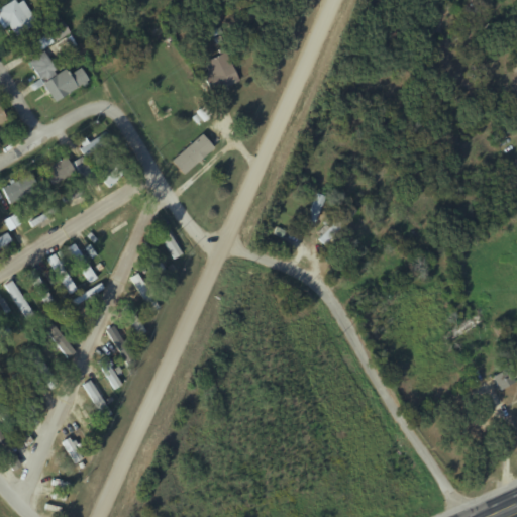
[(17,0),(0,10),(0,20),(1,20),(12,37),(34,24),(19,0),(17,0)]
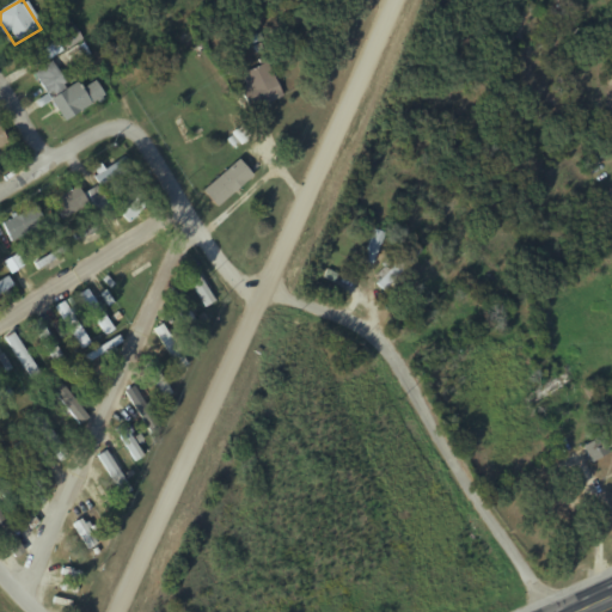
[(79,40),(72,29),(57,38),(65,49),(79,40)]
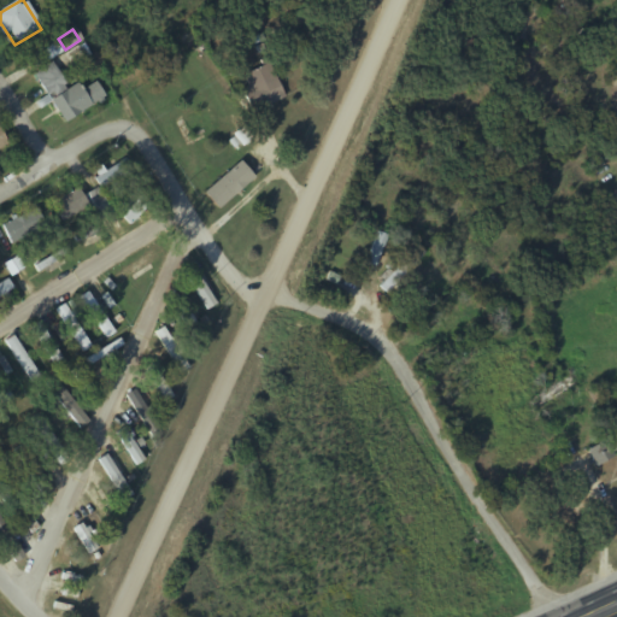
[(104,99),(95,82),(81,90),(77,84),(68,90),(52,63),(34,72),(62,123),(104,99)]
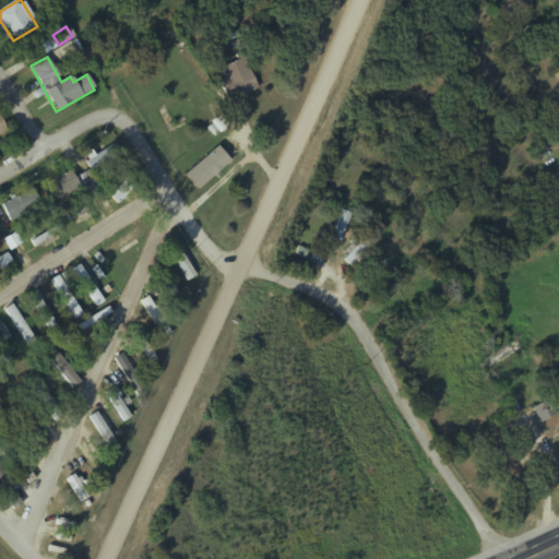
[(257,86),(242,58),(219,69),(225,79),(219,82),(229,100),(257,86)]
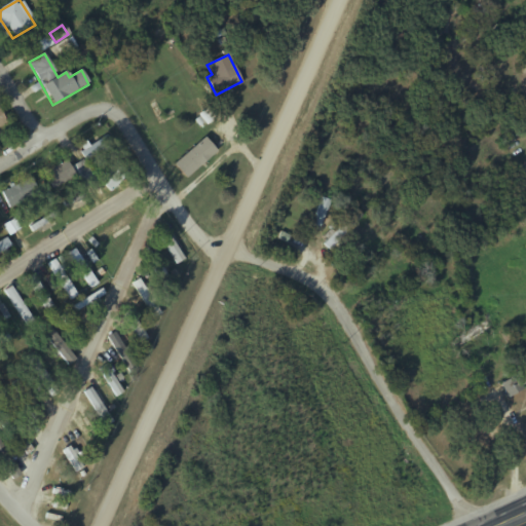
[(173,163),(185,178),(216,151),(203,138),(173,163)]
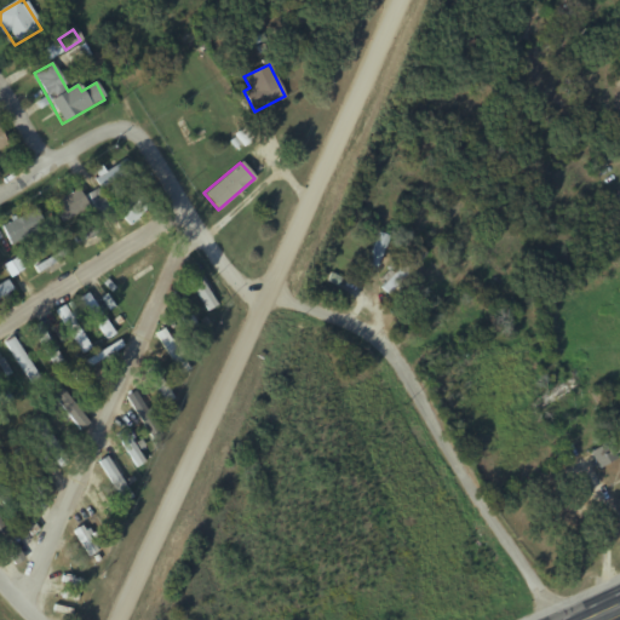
[(128,225),(149,205),(135,190),(114,211),(128,225)]
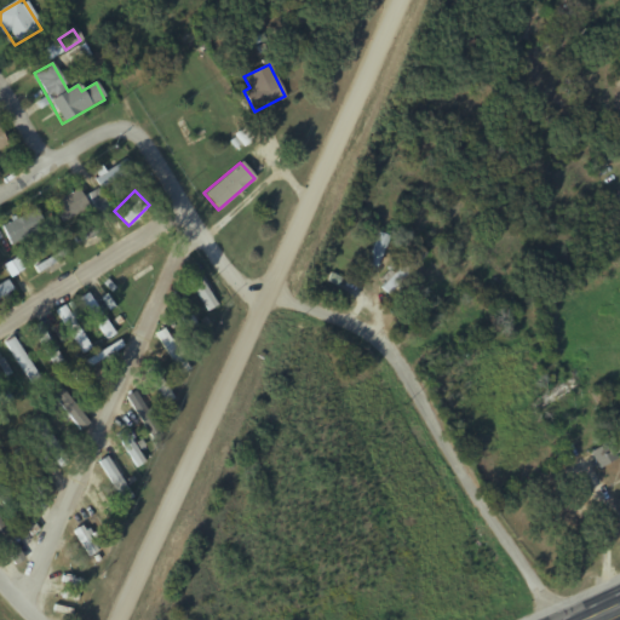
[(58,220),(86,210),(79,191),(51,202),(58,220)]
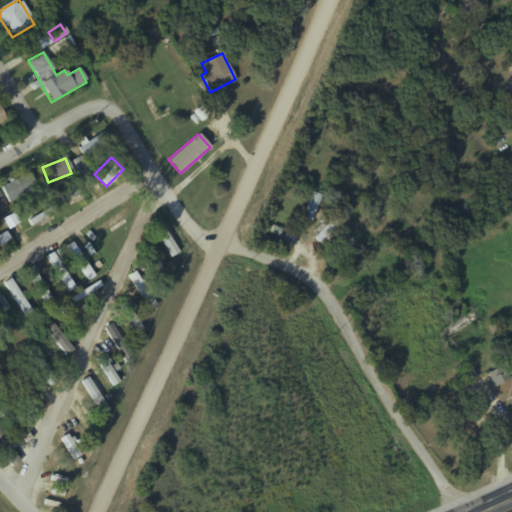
[(1,186),(8,202),(37,190),(30,173),(1,186)]
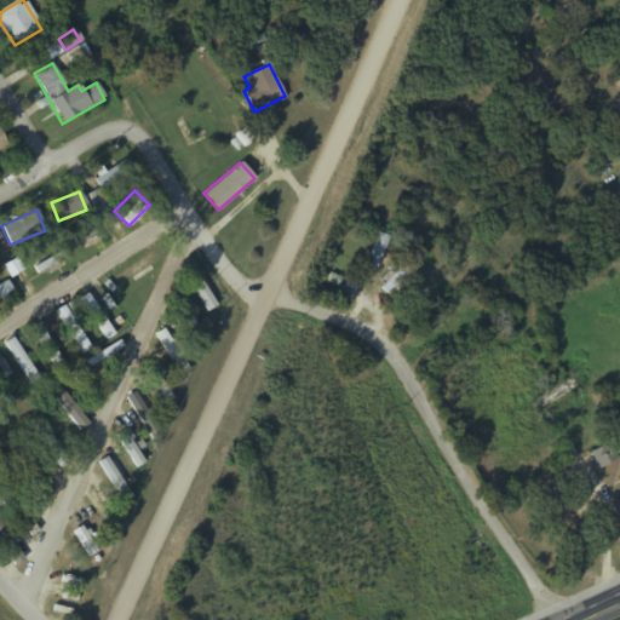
[(388,236),(377,234),(367,270),(378,274),(388,236)]
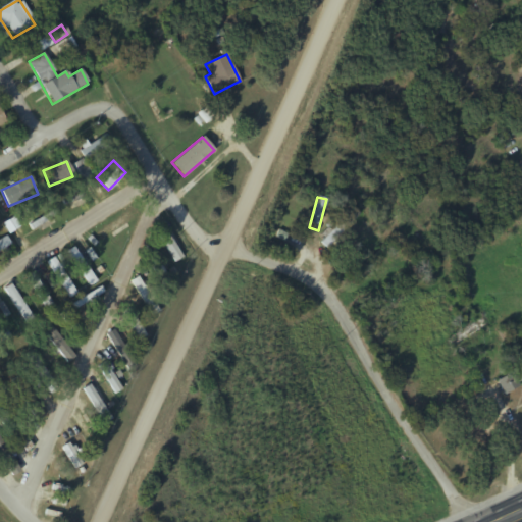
[(320,242),(327,249),(358,215),(351,208),(320,242)]
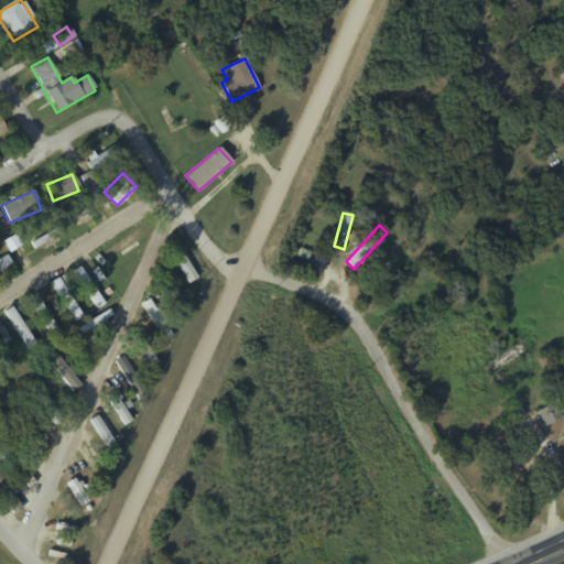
[(197,278),(177,248),(167,253),(187,283),(197,278)]
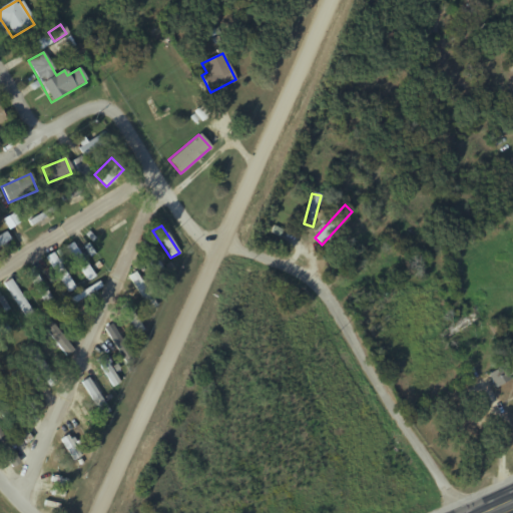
[(0,235),(0,246),(10,242),(6,233),(0,235)]
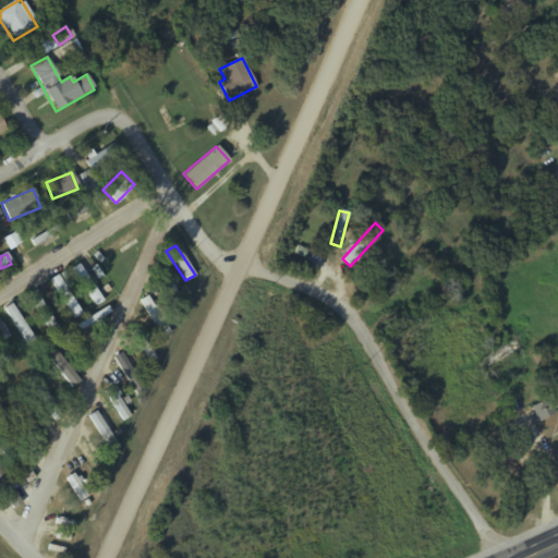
[(75,271),(92,305),(100,301),(84,267),(75,271)]
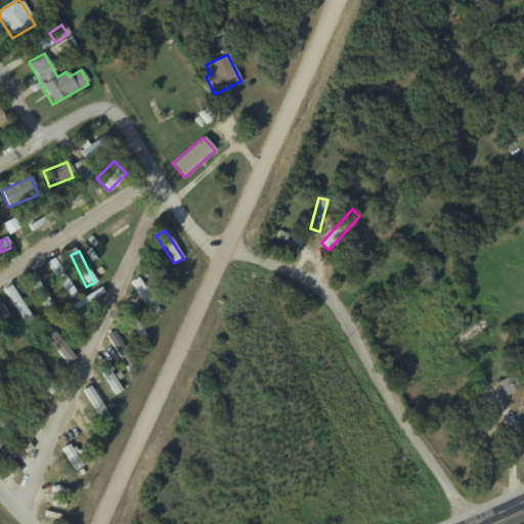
[(45,264),(70,299),(77,294),(52,259),(45,264)]
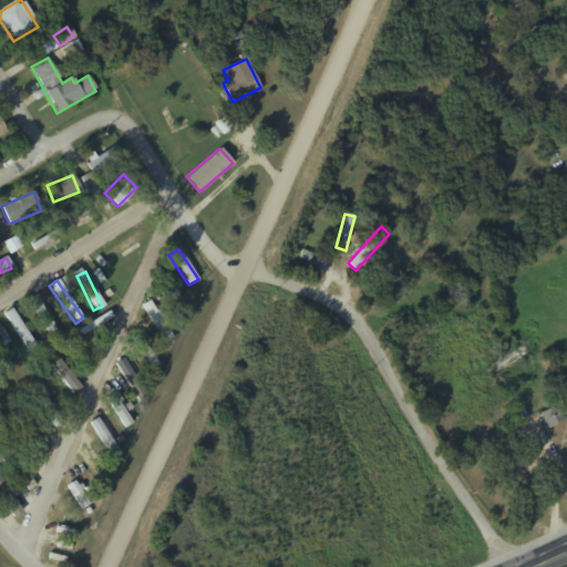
[(176,312),(185,305),(168,285),(160,292),(176,312)]
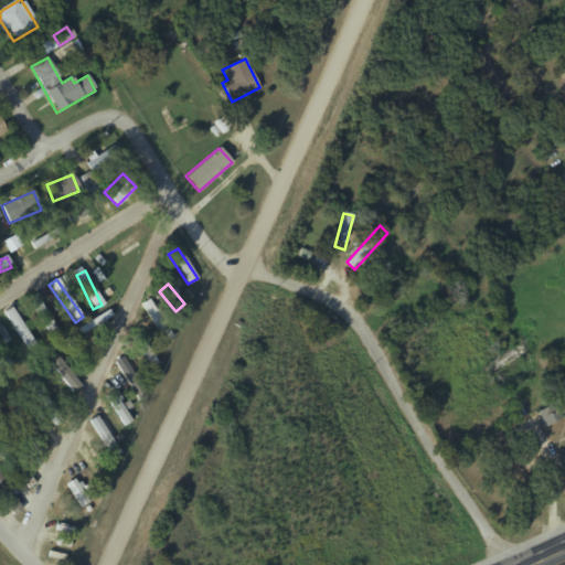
[(140,305),(164,340),(171,334),(149,299),(140,305)]
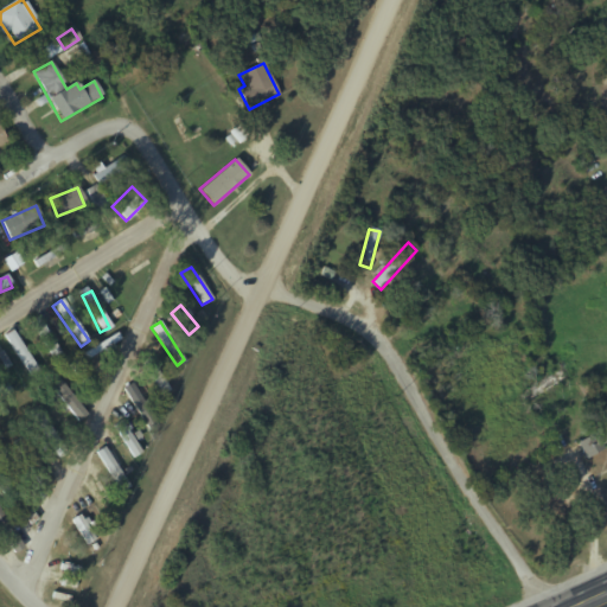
[(119,339),(114,332),(84,355),(89,360),(119,339)]
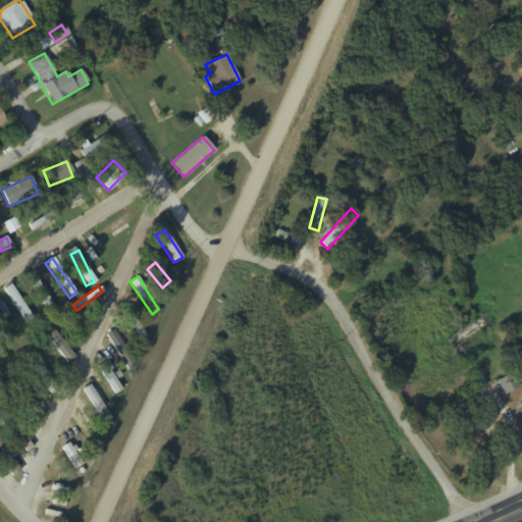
[(120,313),(139,341),(146,335),(127,308),(120,313)]
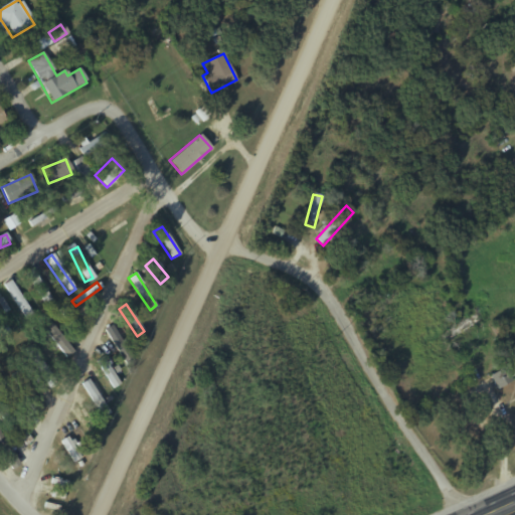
[(80,327),(64,310),(58,315),(73,333),(80,327)]
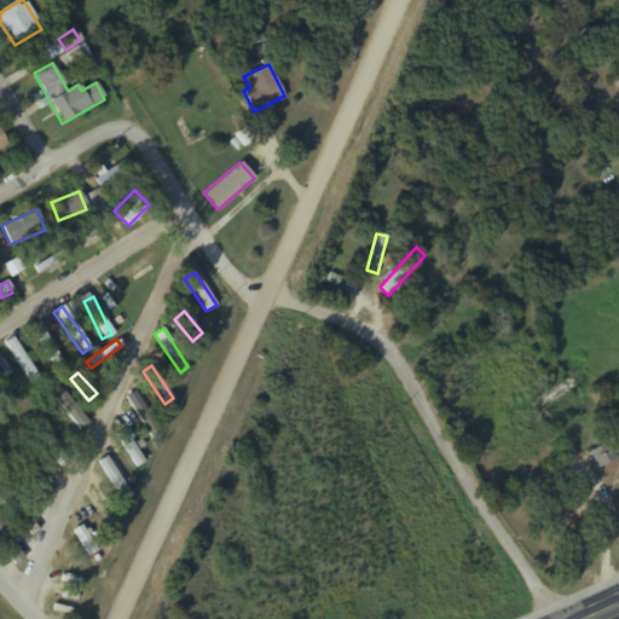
[(45,386),(77,431),(87,423),(55,379),(45,386)]
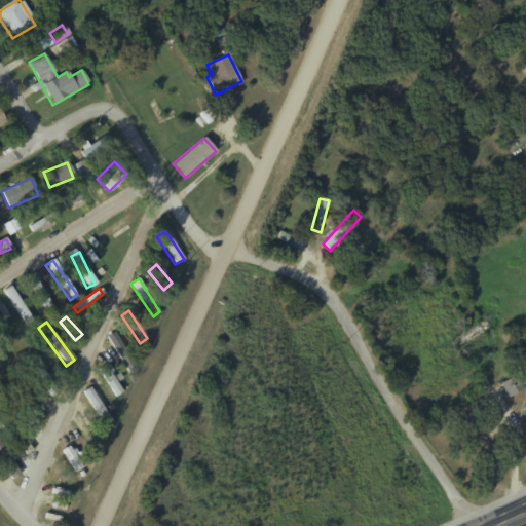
[(0,343),(1,345),(9,339),(0,323),(0,343)]
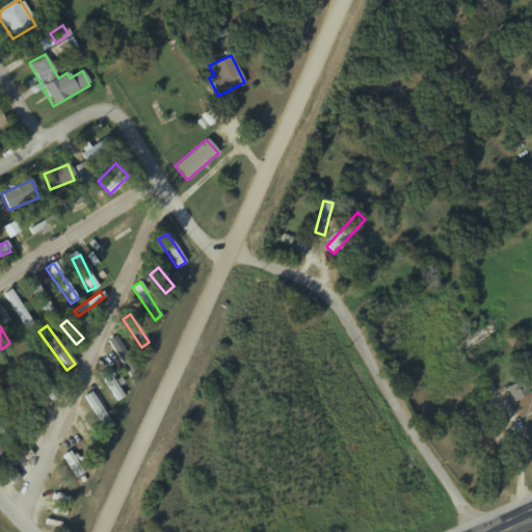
[(105,343),(131,376),(138,371),(113,338),(105,343)]
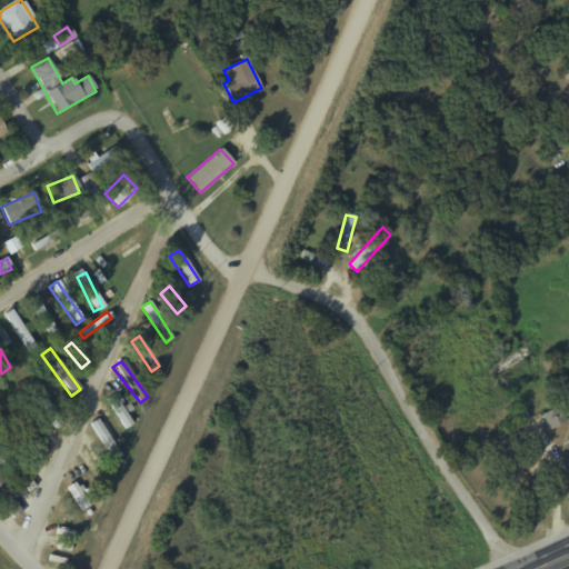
[(61,423),(35,381),(26,388),(52,430),(61,423)]
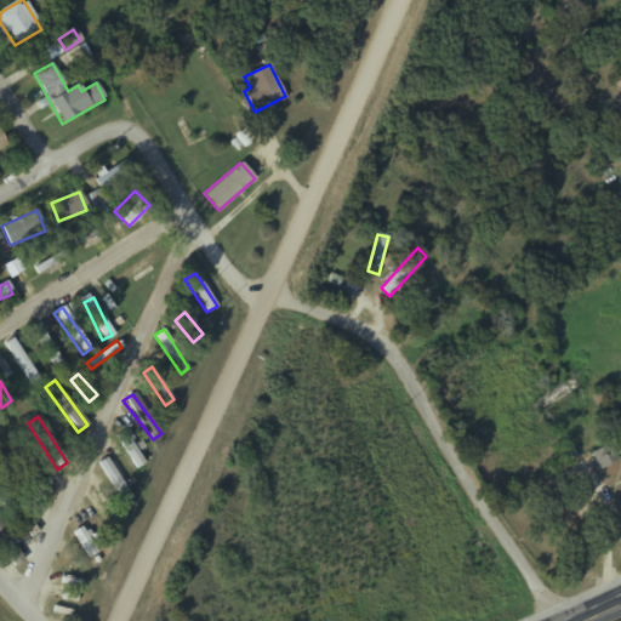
[(115,437),(136,468),(144,462),(124,431),(115,437)]
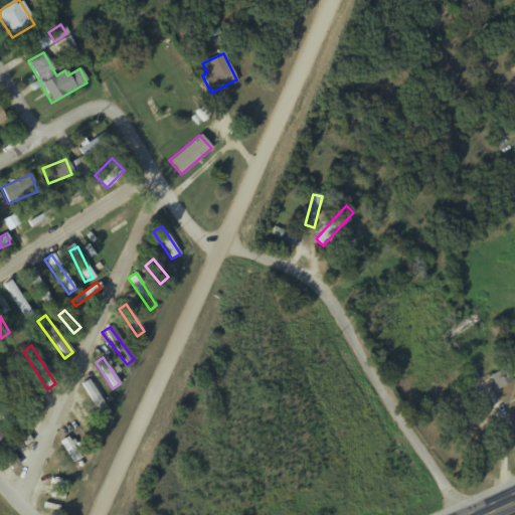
[(11,376),(34,415),(43,410),(19,371),(11,376)]
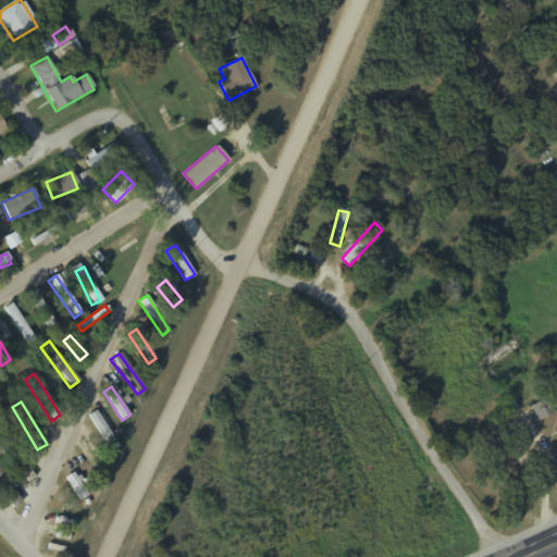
[(119,446),(95,411),(87,417),(111,452),(119,446)]
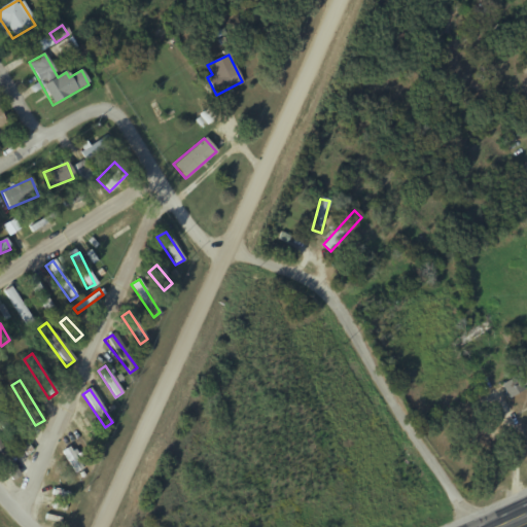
[(99,447),(80,417),(71,422),(91,453),(99,447)]
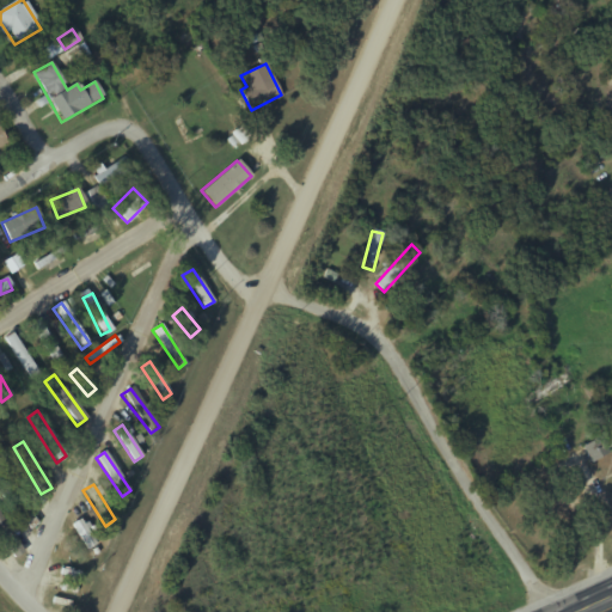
[(0,538),(13,560),(24,552),(0,514),(0,538)]
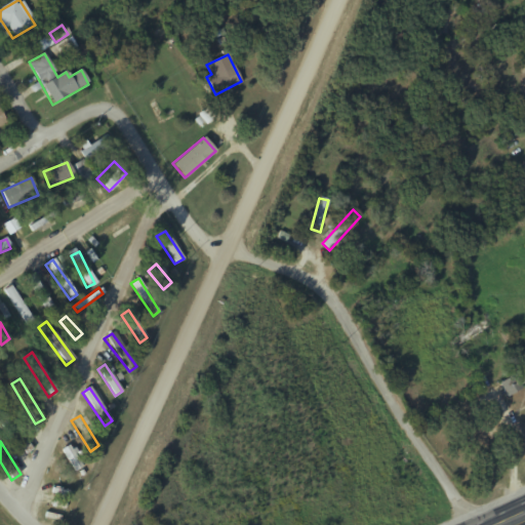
[(61,450),(74,472),(83,466),(71,444),(61,450)]
